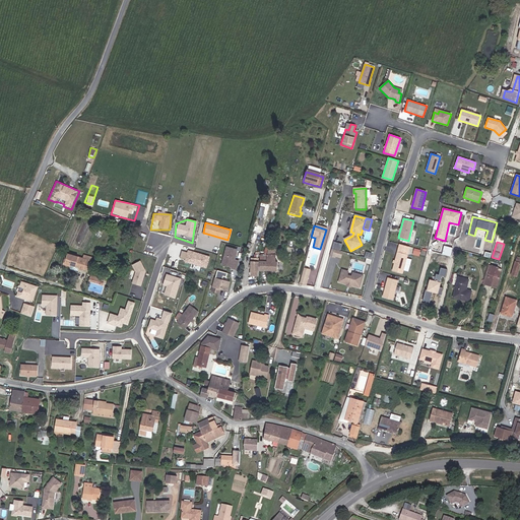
[(402,274),(409,248),(399,245),(395,261),(393,265),(392,271),(402,274)]
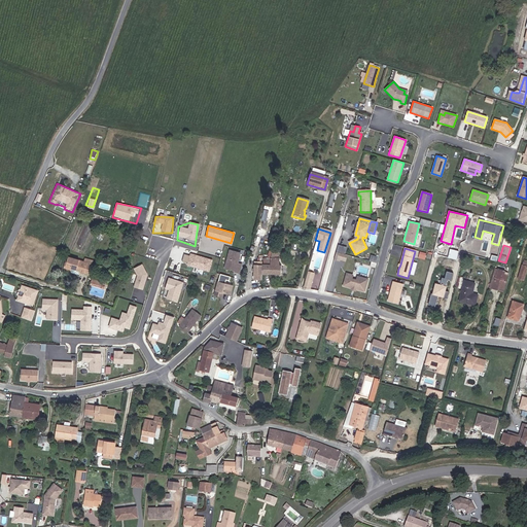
[(451,249),(448,257),(457,259),(459,251),(451,249)]
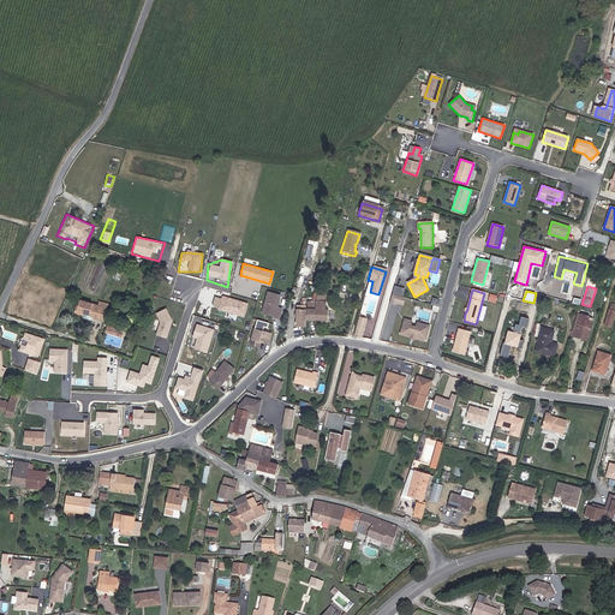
[(214,294),(210,305),(244,315),(248,304),(214,294)]
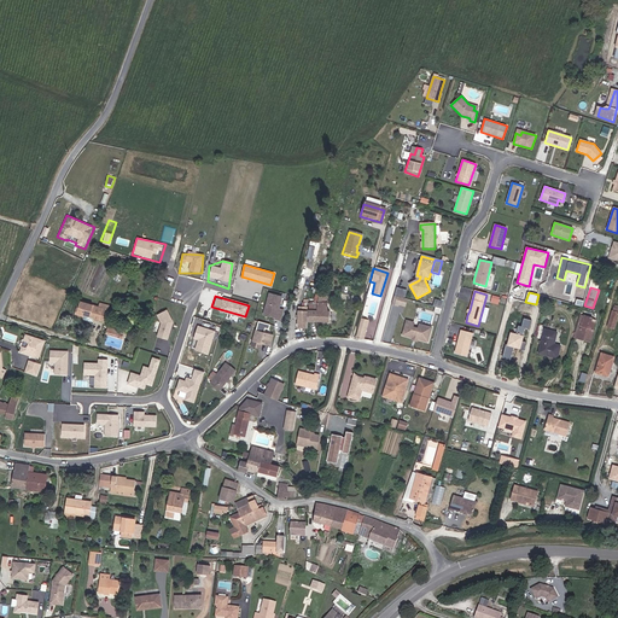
[(281,299),(268,296),(263,316),(267,316),(273,316),(277,318),(277,319),(280,321),(284,309),(279,308),(281,299)]
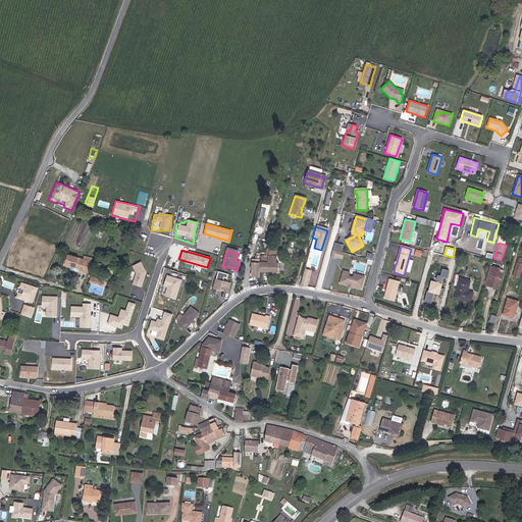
[(276,272),(276,263),(274,263),(274,256),(273,256),(273,250),(267,250),(266,256),(266,272),(276,272)]
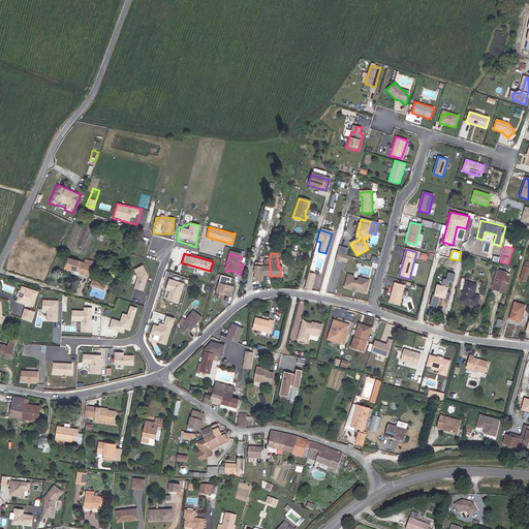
[(344,260),(346,256),(337,254),(335,261),(340,262),(341,259),(344,260)]
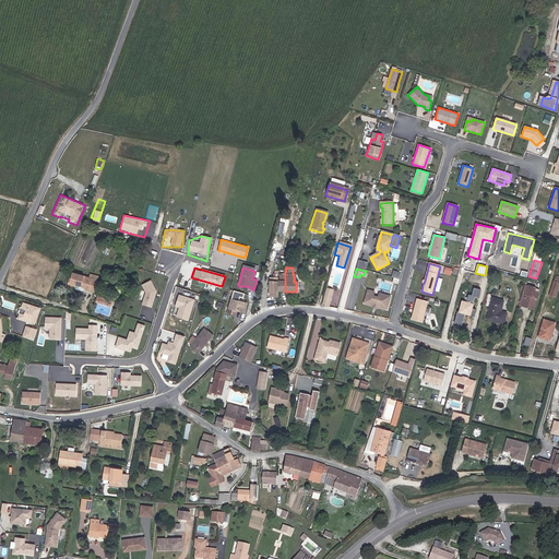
[(94,292),(97,281),(71,273),(69,280),(71,280),(69,286),(75,288),(74,289),(75,290),(83,293),(84,292),(84,290),(88,292),(88,290),(94,292)]
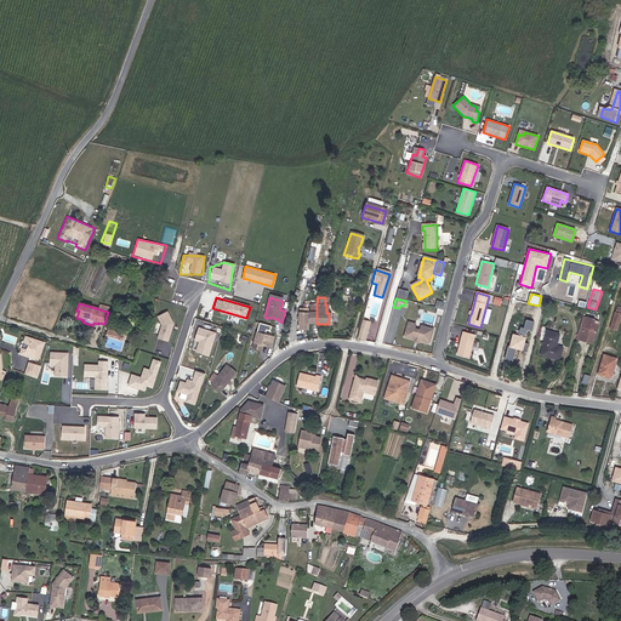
[(307,324),(317,324),(317,305),(309,305),(308,313),(307,314),(307,324)]
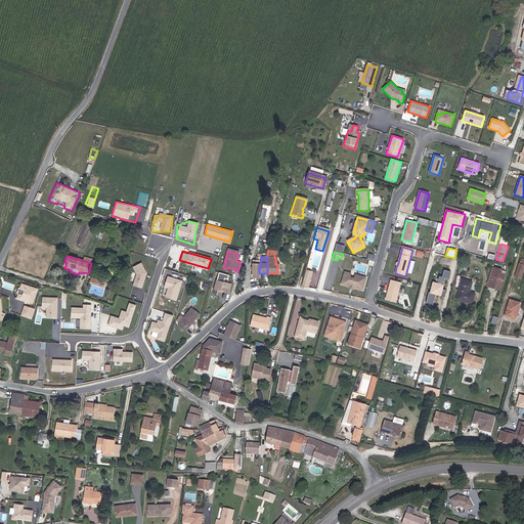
[(523,262),(523,260),(519,259),(514,277),(520,278),(523,262)]
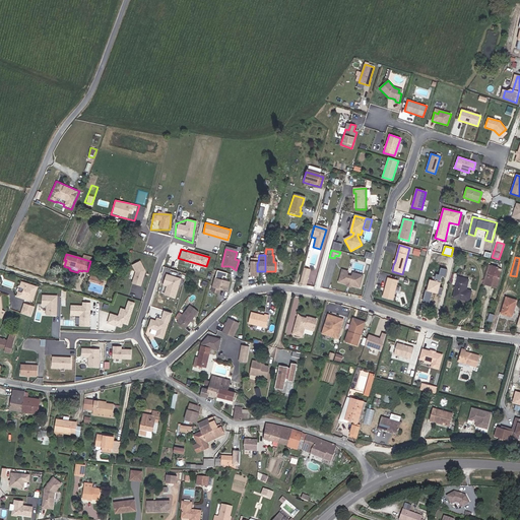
[(257,271),(257,263),(258,262),(258,259),(249,259),(249,276),(256,276),(257,271)]
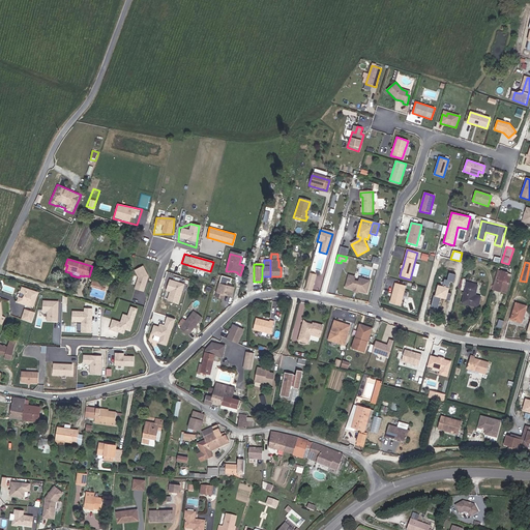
[(143,265),(134,270),(137,276),(134,289),(145,292),(149,276),(143,265)]
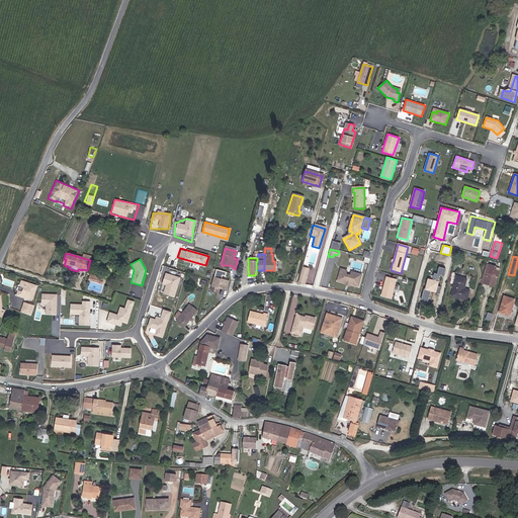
[(495,283),(498,270),(495,269),(496,266),(491,265),(486,281),(495,283)]
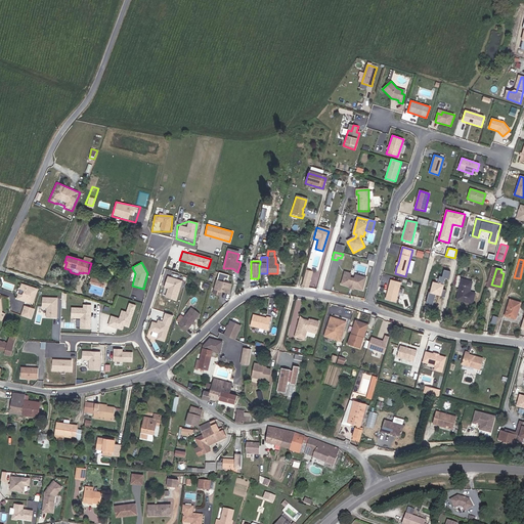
[(311,282),(314,271),(307,269),(304,280),(311,282)]
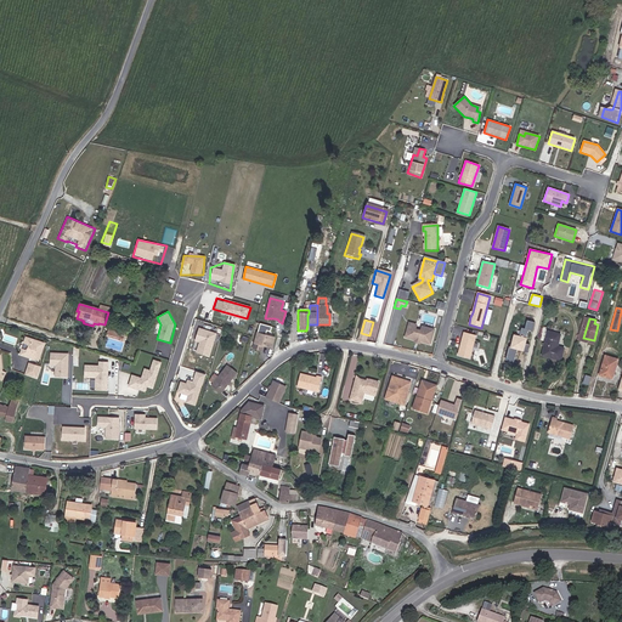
[(258,329),(272,333),(275,326),(260,322),(258,329)]
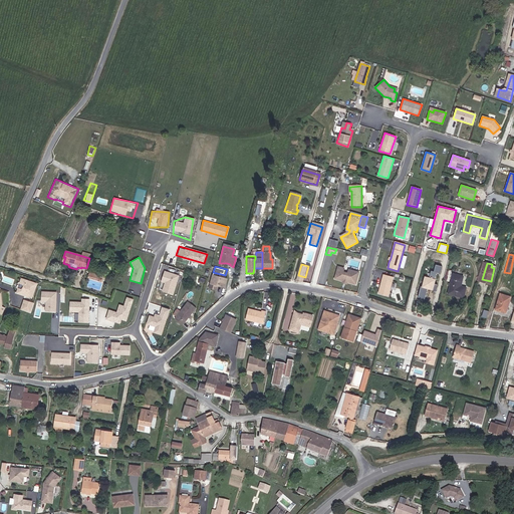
[(423,275),(418,297),(425,299),(427,289),(436,291),(438,285),(435,284),(437,274),(440,275),(442,267),(436,266),(434,271),(430,271),(429,276),(423,275)]
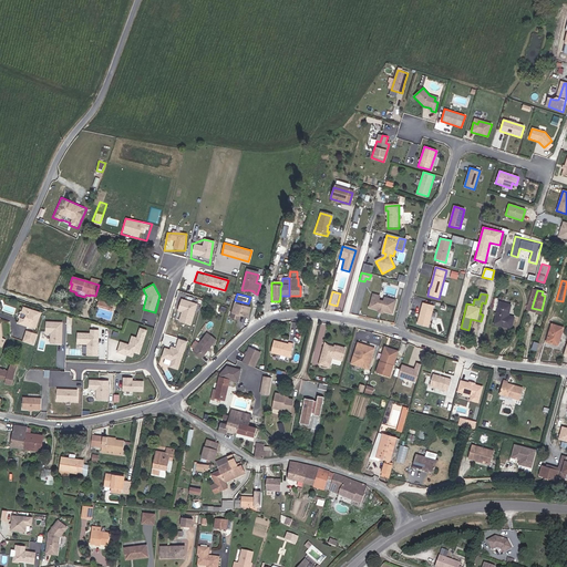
[(392,315),(395,302),(372,296),(369,309),(378,311),(380,310),(381,311),(382,312),(392,315)]
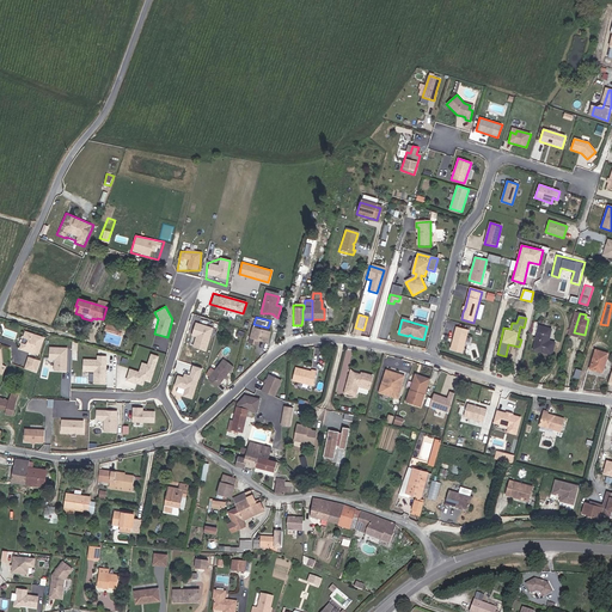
[(212,328),(196,324),(189,346),(204,353),(212,328)]
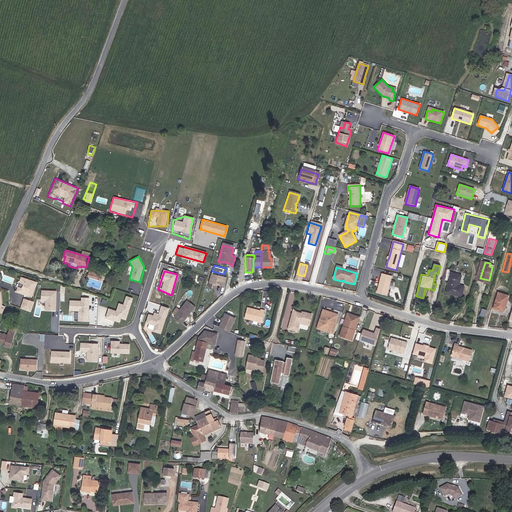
[(97,281),(98,278),(99,275),(89,272),(87,278),(97,281)]
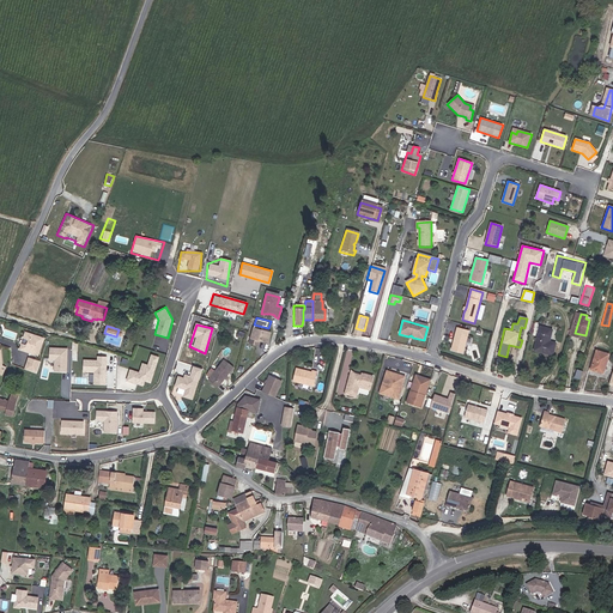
[(462,353),(468,331),(457,327),(450,350),(462,353)]
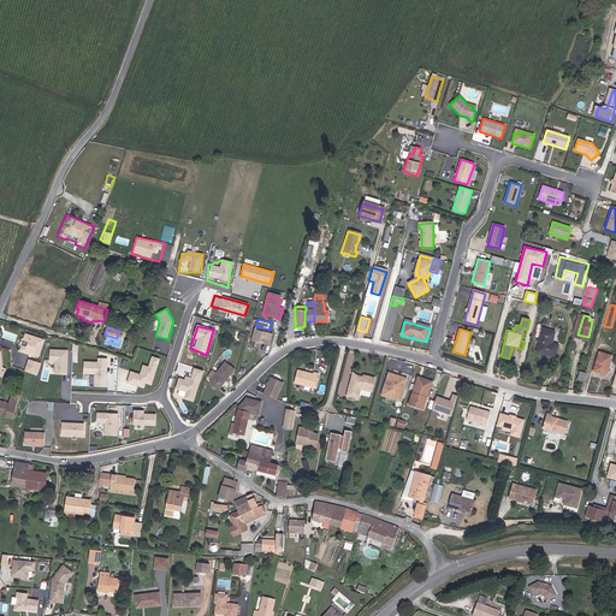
[(543,329),(539,343),(543,344),(544,343),(546,344),(546,345),(549,345),(550,342),(551,343),(554,332),(543,329)]
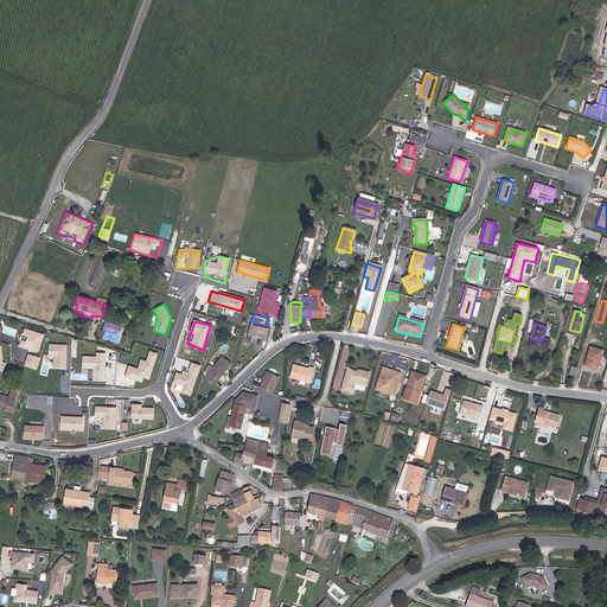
[(264,342),(268,331),(251,327),(248,337),(264,342)]
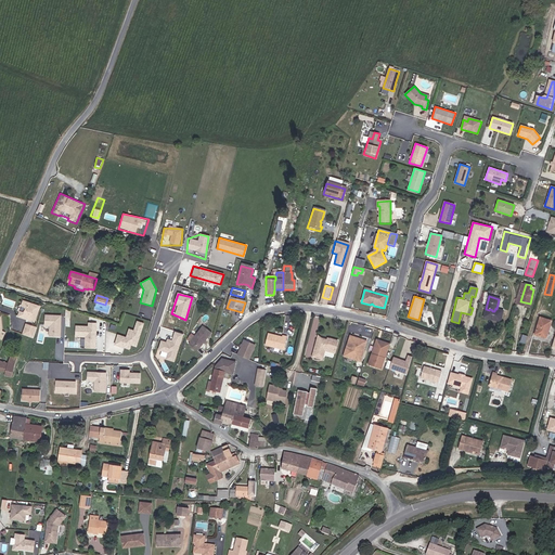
[(33,322),(38,306),(22,300),(20,307),(23,308),(22,312),(18,311),(16,317),(33,322)]
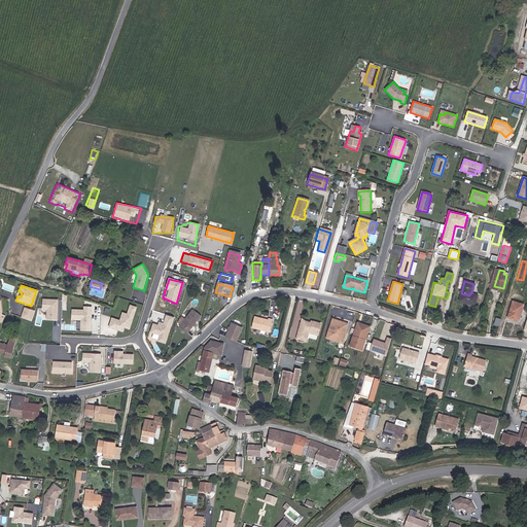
[(459,301),(472,305),(475,294),(471,293),(470,292),(469,295),(467,295),(467,294),(465,293),(464,294),(461,293),(459,301)]
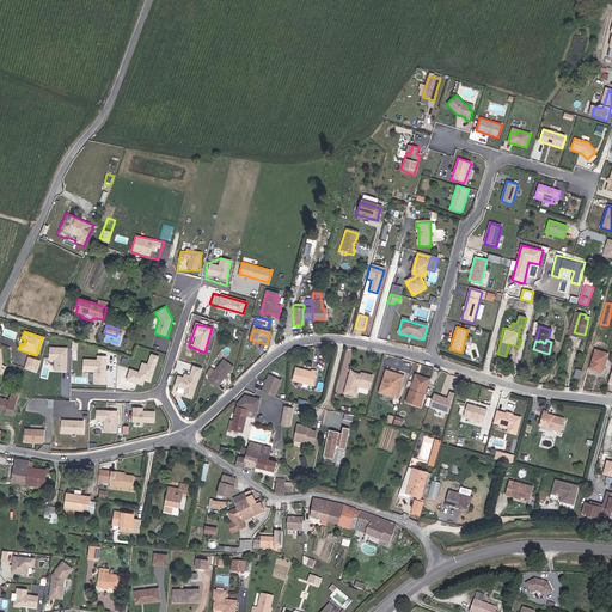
[(72,350),(50,350),(48,383),(71,383),(72,350)]
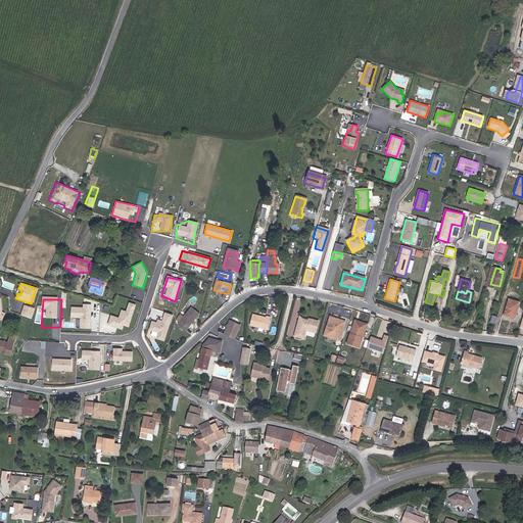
[(505,316),(514,318),(518,302),(509,299),(505,316)]
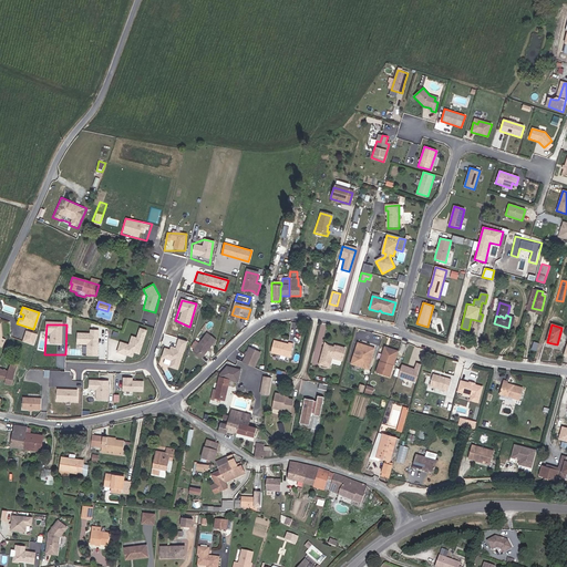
[(103,357),(100,329),(78,328),(76,354),(103,357)]
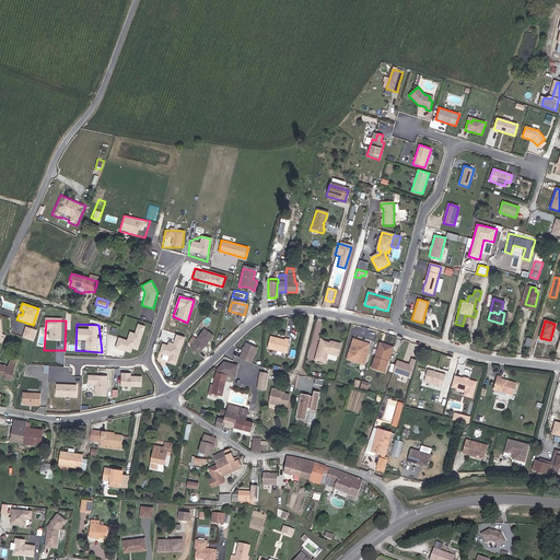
[(119,338),(116,349),(130,353),(132,349),(138,351),(146,326),(138,324),(135,333),(129,331),(127,340),(119,338)]
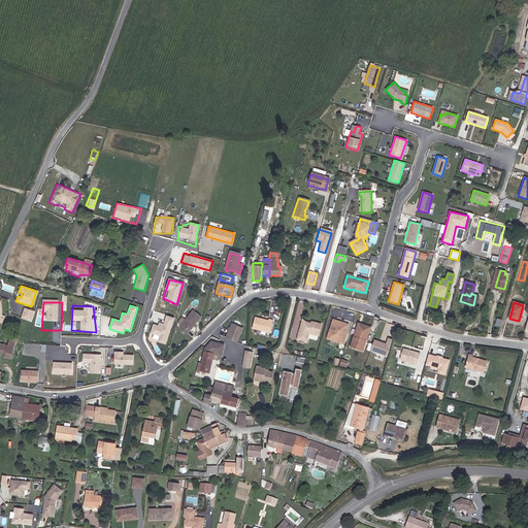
[(30,323),(33,312),(24,308),(21,319),(30,323)]
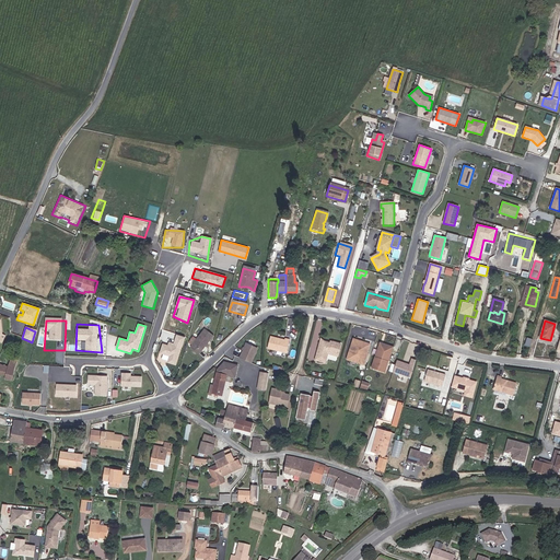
[(185,341),(163,331),(154,362),(178,368),(185,341)]
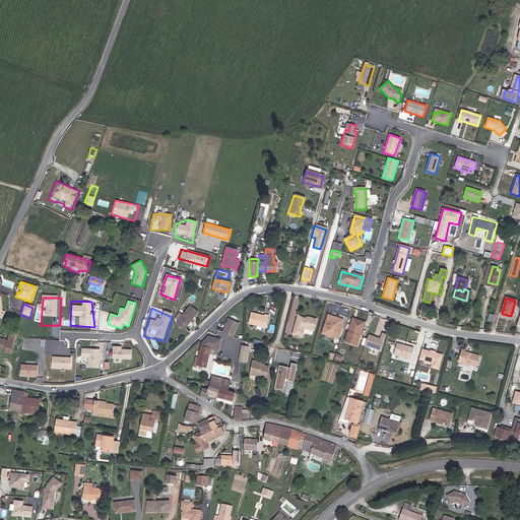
[(197,317),(189,311),(176,327),(183,334),(197,317)]
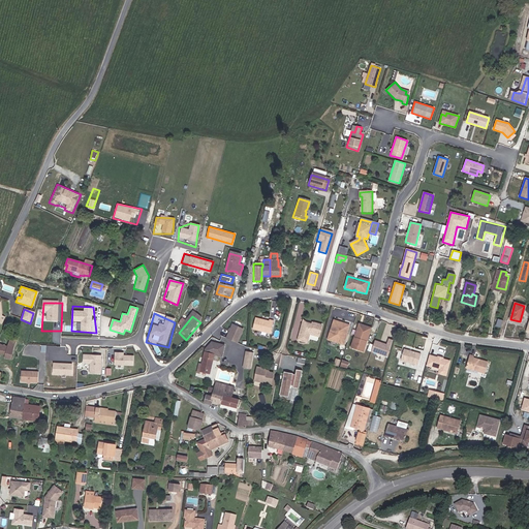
[(272,319),(268,318),(267,320),(253,317),(251,327),(269,331),(272,319)]
